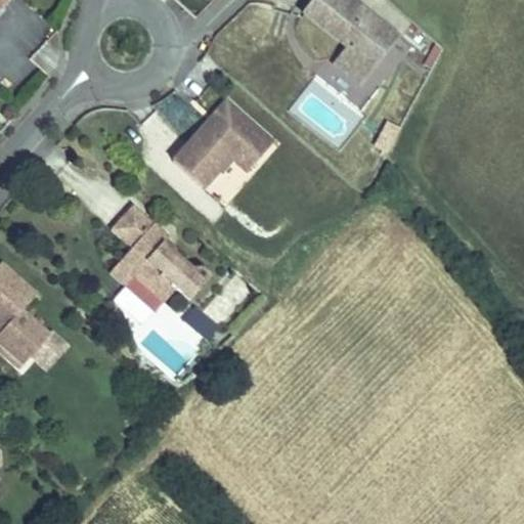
[(0,0),(0,9),(8,0),(0,0)]
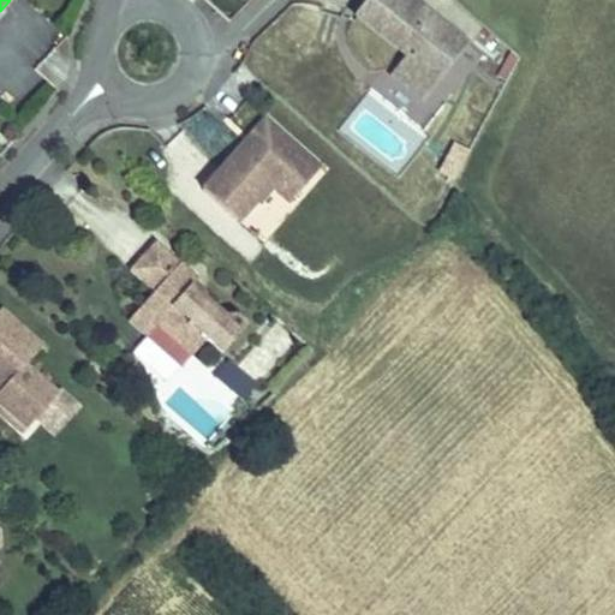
[(393,75),(423,99),(466,42),(412,0),(368,0),(356,16),(400,51),(404,47),(411,52),(407,57),(393,75)]
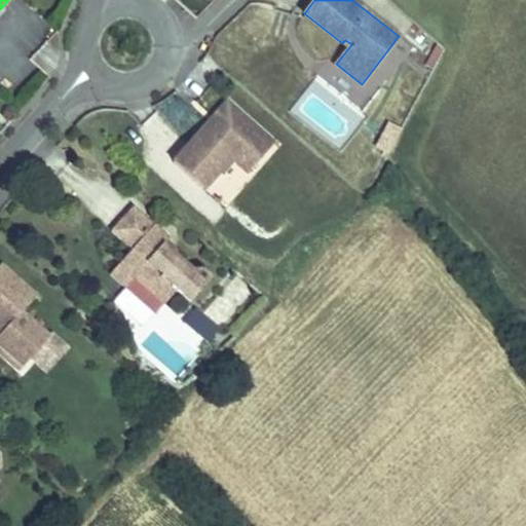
[(348,48),(351,44),(345,40),(342,43),(348,48)]
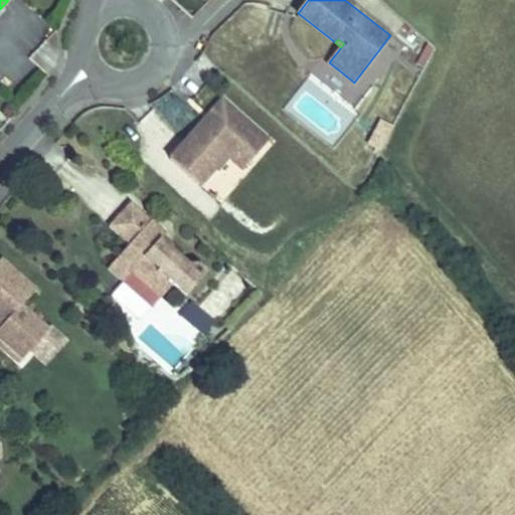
[(208,129),(229,105),(222,100),(201,123),(208,129)]
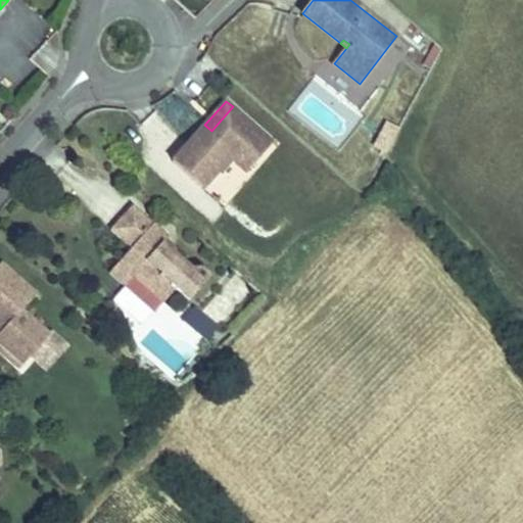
[(235,153),(251,169),(274,143),(233,106),(211,131),(204,125),(173,162),(203,189),(235,153)]
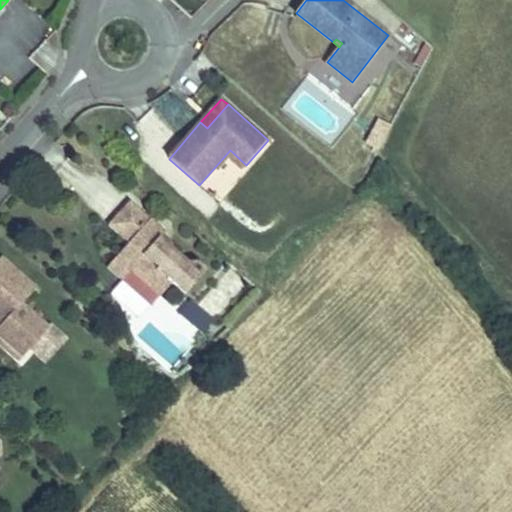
[(199,185),(219,203),(249,168),(230,150),(199,185)]
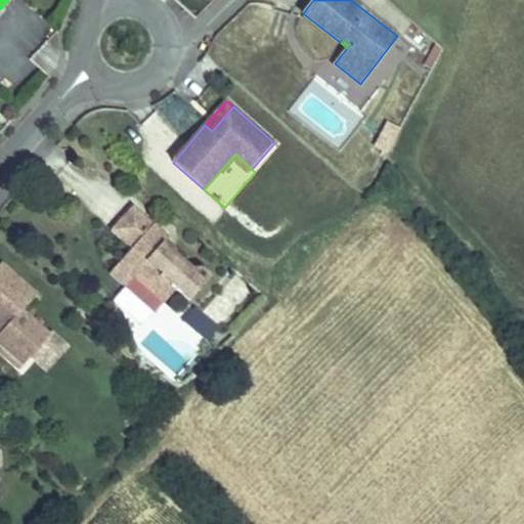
[(133,206),(111,230),(135,253),(113,277),(158,317),(179,293),(192,305),(215,280),(206,272),(194,272),(170,250),(168,253),(161,247),(169,237),(133,206)]
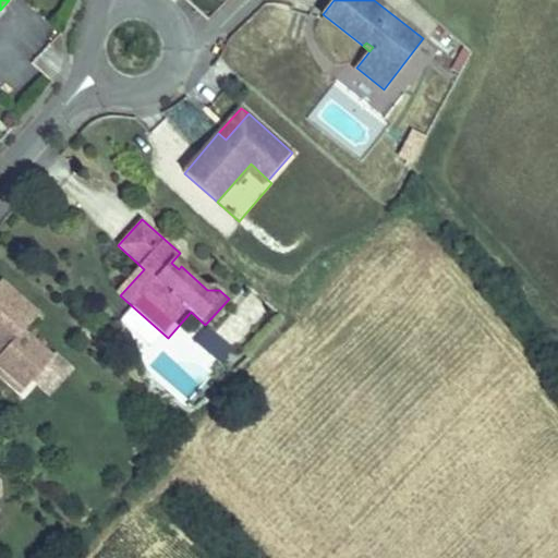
[(179,269),(181,266),(184,269),(186,266),(177,256),(171,263),(179,269)]
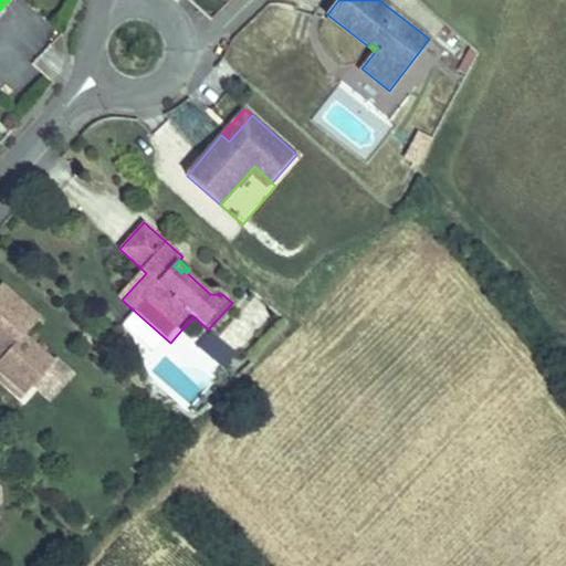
[(39,318),(0,285),(0,356),(2,358),(0,360),(0,373),(25,396),(33,386),(53,364),(22,337),(39,318)]
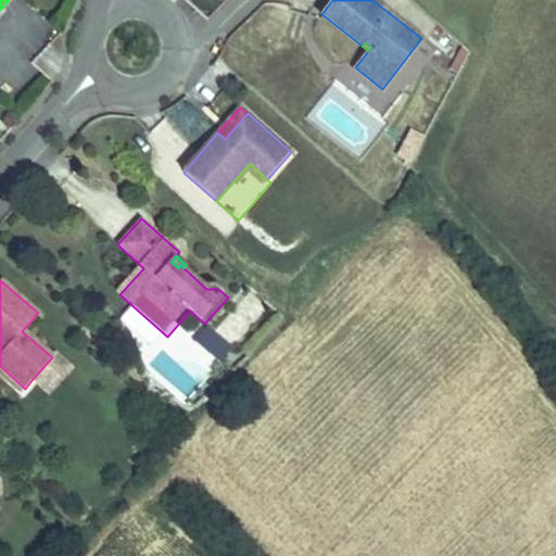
[(206,323),(192,340),(217,363),(232,346),(206,323)]
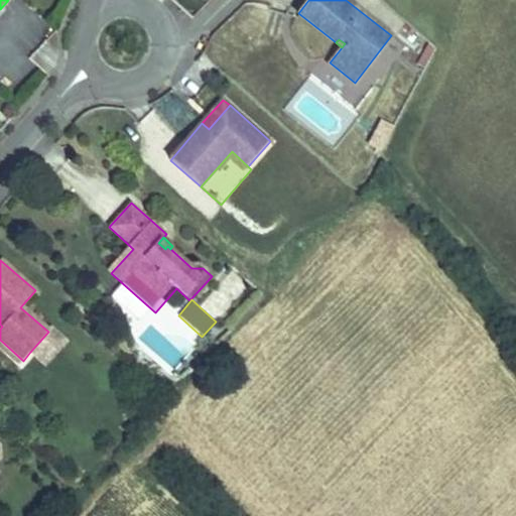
[(0,329),(2,327),(0,325),(0,348),(19,365),(23,361),(0,340),(0,329)]
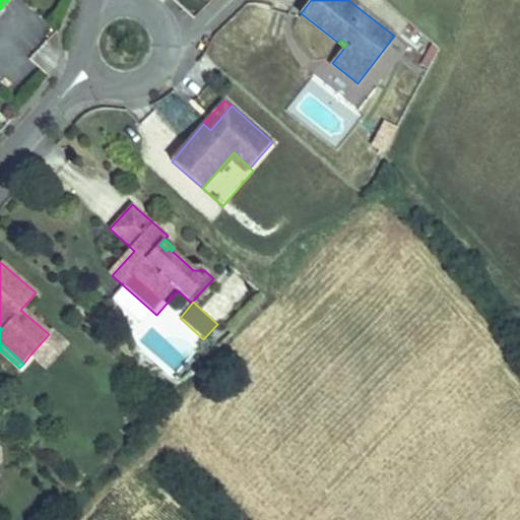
[(49,334),(30,354),(46,368),(65,344),(51,331),(49,334)]
